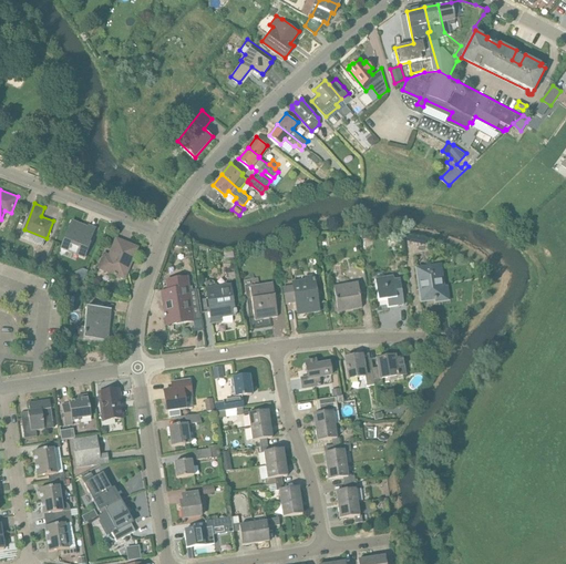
[(85,254),(96,226),(89,223),(89,225),(73,218),(62,245),(85,254)]
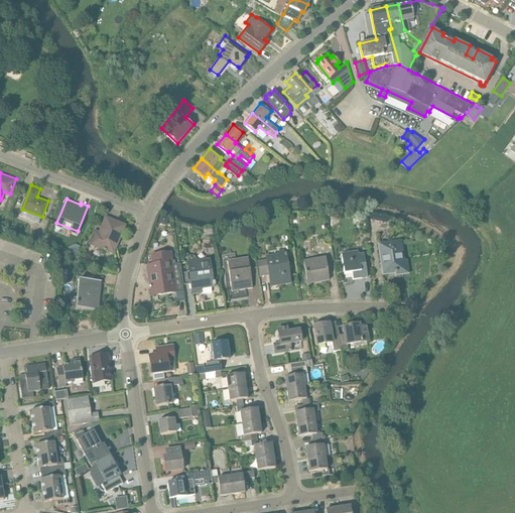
[(107,216),(100,231),(96,229),(90,242),(106,249),(107,248),(112,251),(118,238),(119,238),(125,223),(107,216)]
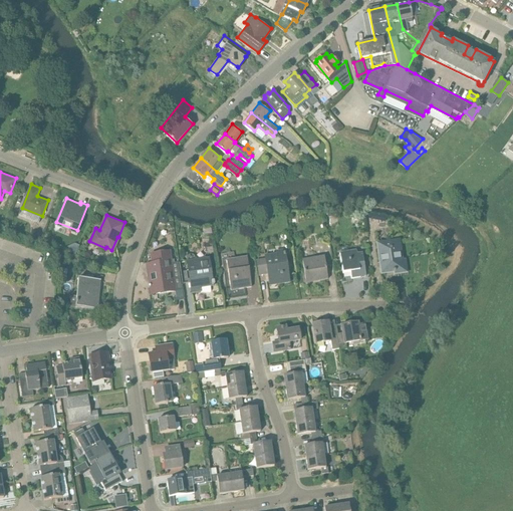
[(401,259),(404,258),(401,238),(377,242),(382,271),(397,269),(396,267),(402,267),(401,259)]
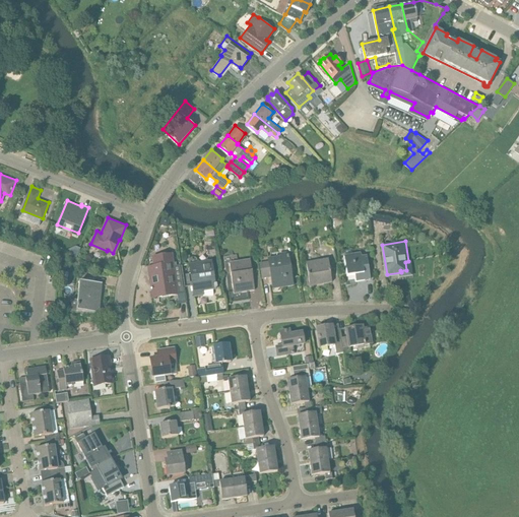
[(357,279),(371,277),(367,253),(361,255),(360,250),(344,253),(347,274),(355,273),(357,279)]
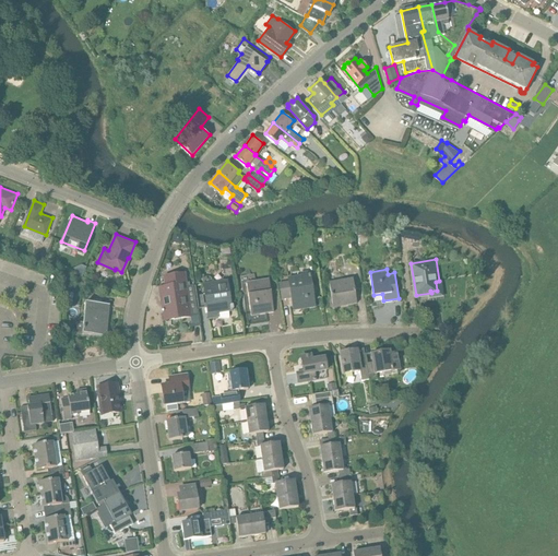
[(165,318),(191,315),(186,272),(169,274),(169,280),(166,280),(166,284),(162,285),(164,298),(163,298),(164,308),(163,308),(163,310),(164,310),(165,318)]
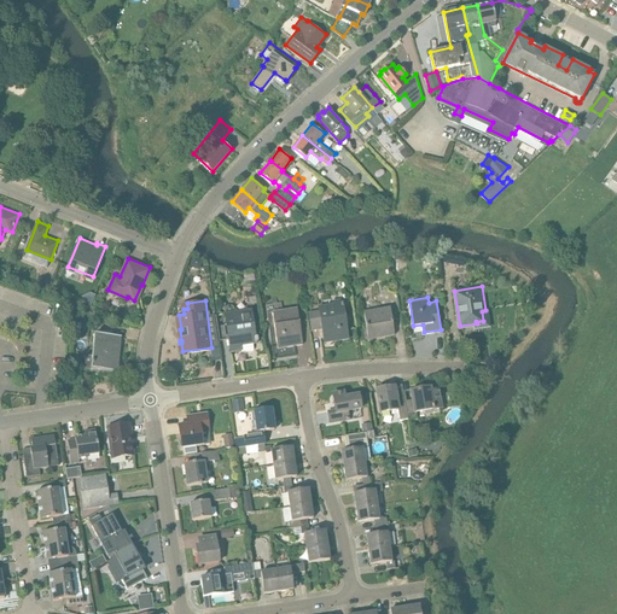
[(319,304),(319,308),(325,340),(349,337),(343,300),(319,304)]
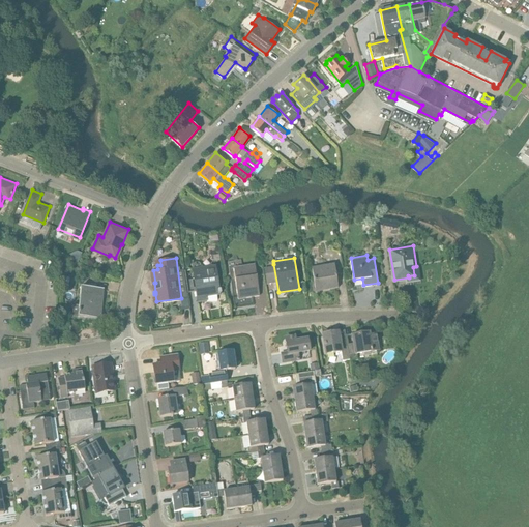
[(317,289),(339,286),(334,262),(312,266),(317,289)]
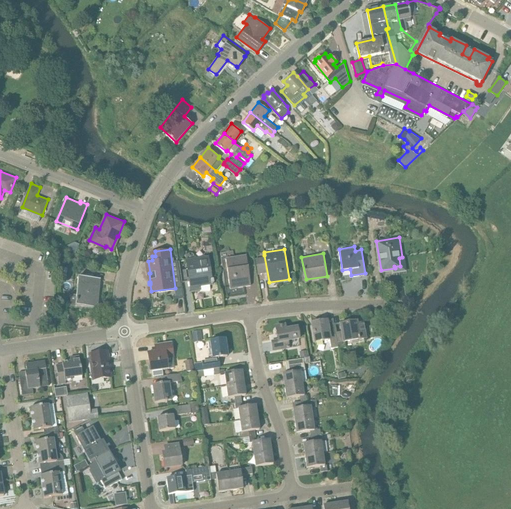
[(243,285),(251,283),(247,254),(226,258),(231,287),(231,286),(233,286),(243,284),(243,285)]
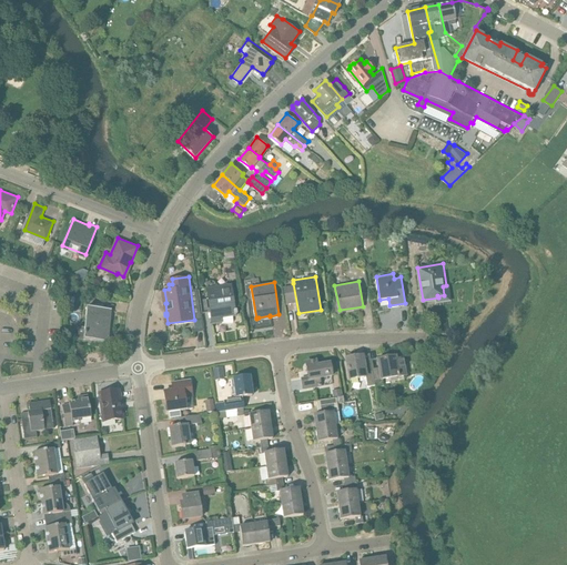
[(222,315),(238,312),(232,285),(208,290),(213,322),(223,320),(222,315)]
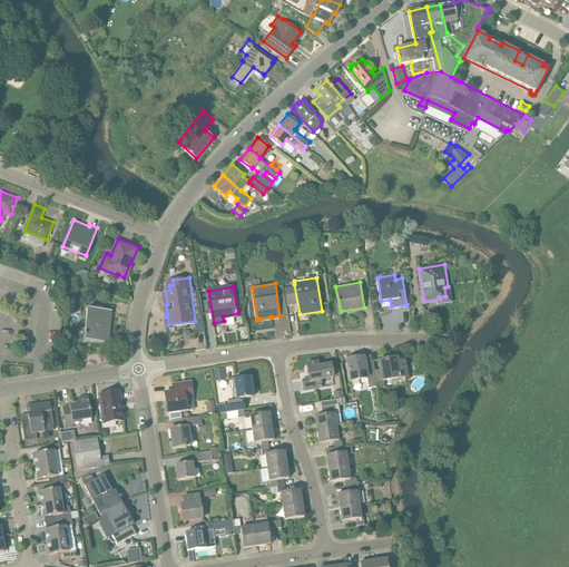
[(113,309),(87,306),(86,330),(79,329),(78,339),(89,340),(89,344),(102,344),(104,341),(110,341),(113,309)]
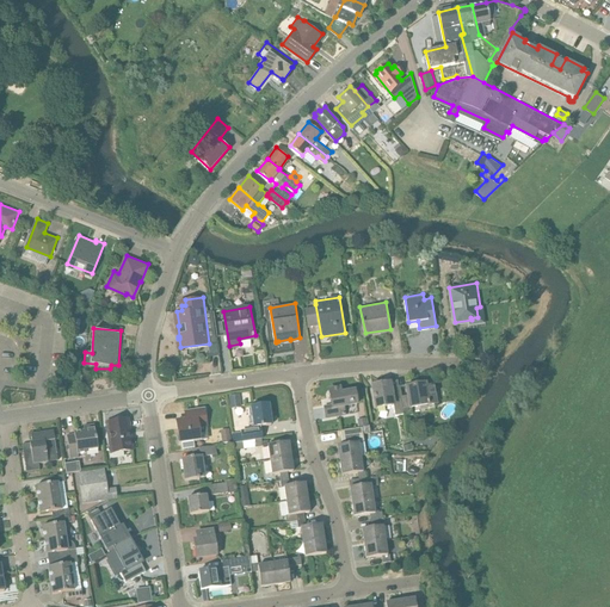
[(394,397),(394,396),(390,381),(373,384),(376,404),(394,401),(396,414),(405,412),(401,396),(394,397)]
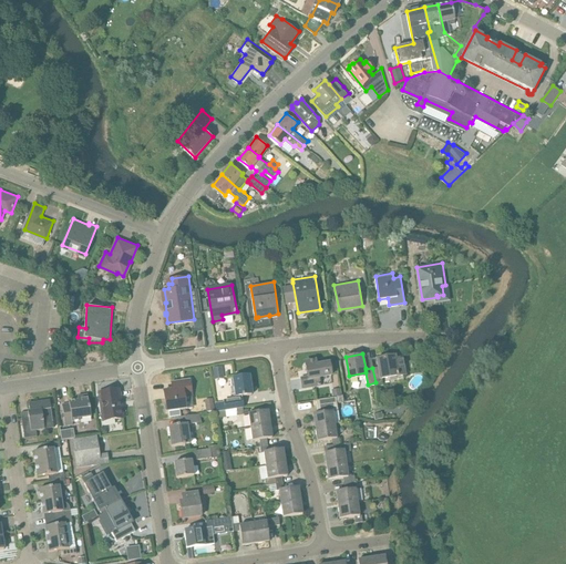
[(395,354),(378,357),(381,376),(405,371),(403,356),(397,357),(395,354)]
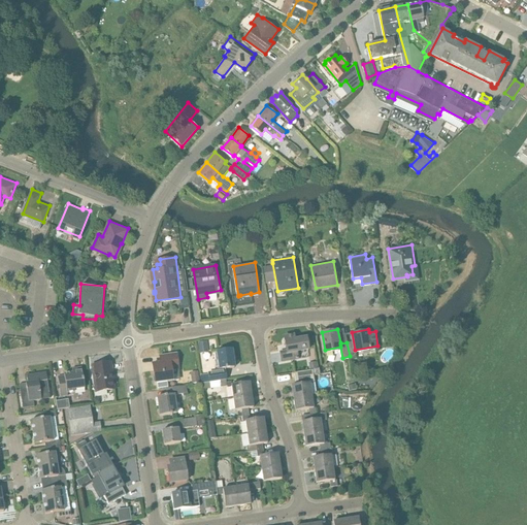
[(282,352),(283,359),(300,356),(299,349),(309,347),(307,335),(296,337),(295,333),(285,334),(288,351),(282,352)]
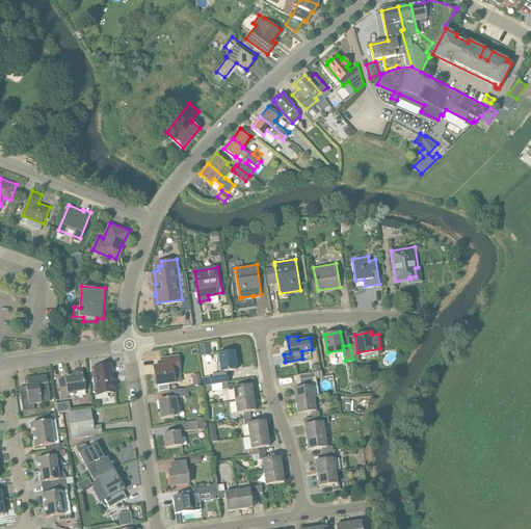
[(201,343),(204,353),(212,350),(209,341),(201,343)]
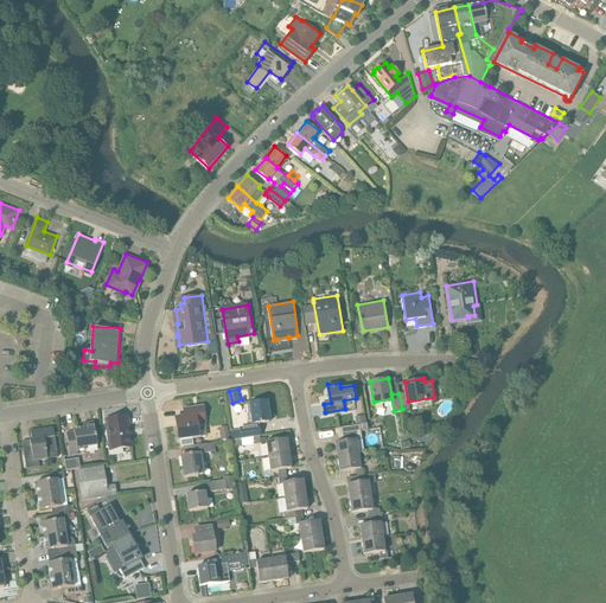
[(242,425),(242,428),(231,430),(233,438),(242,436),(261,434),(259,421),(270,419),(268,399),(250,402),(253,424),(242,425)]
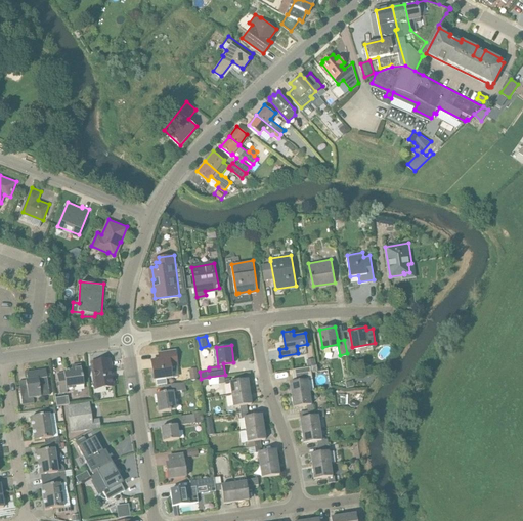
[(151,359),(155,378),(171,376),(169,360),(177,359),(175,349),(159,351),(160,358),(151,359)]
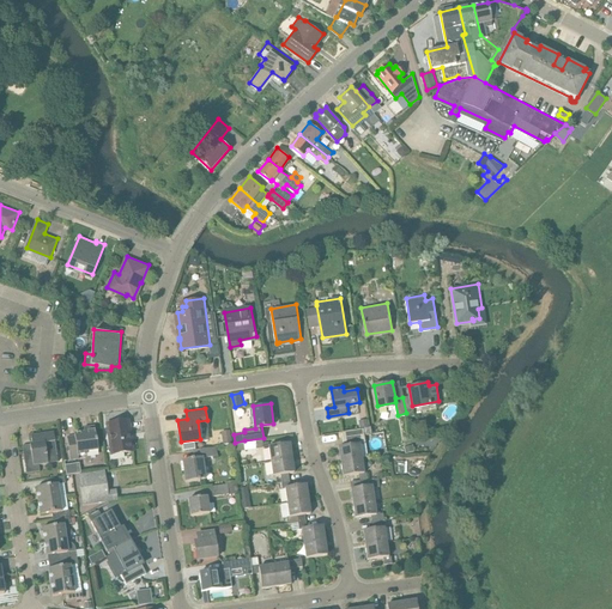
[(113,452),(134,449),(133,437),(131,438),(129,428),(131,427),(129,418),(108,421),(109,433),(113,452)]
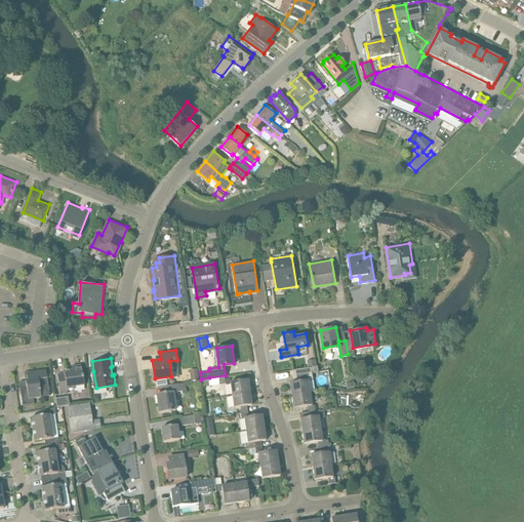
[(307,359),(309,366),(318,365),(316,358),(307,359)]
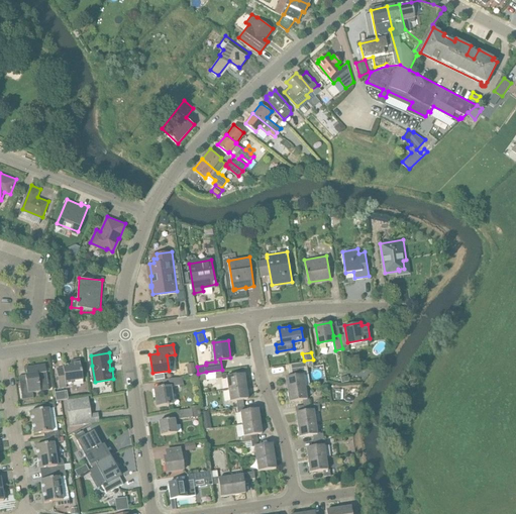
[(64,366),(57,367),(60,385),(67,384),(67,382),(74,381),(74,378),(83,377),(81,357),(80,357),(80,360),(72,361),(72,363),(64,364),(64,366)]
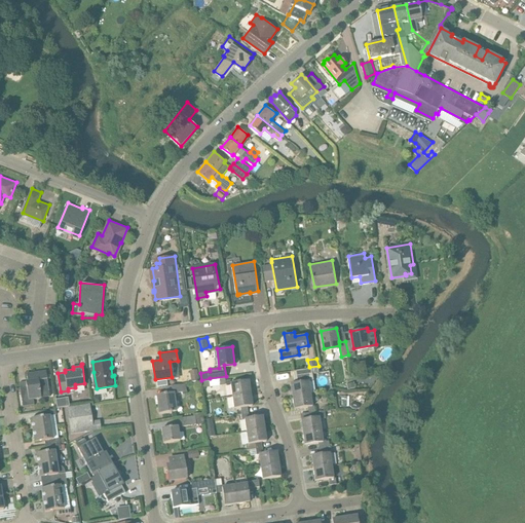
[(296,381),(291,382),(293,395),(311,391),(310,380),(314,379),(313,372),(320,371),(319,366),(309,367),(294,370),(296,381)]
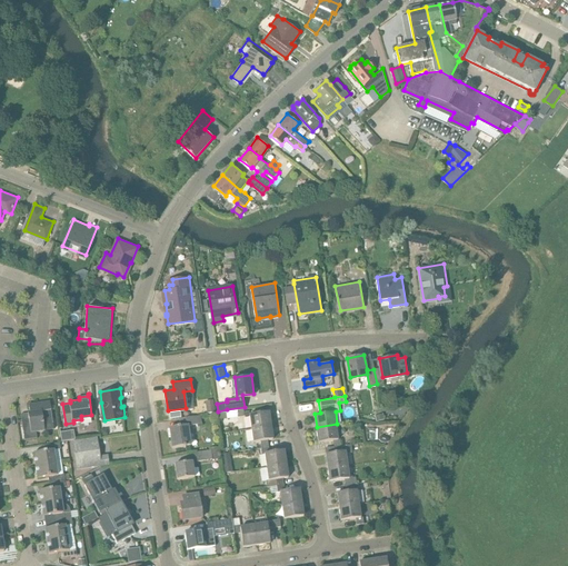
[(216,410),(213,398),(206,399),(208,411),(216,410)]
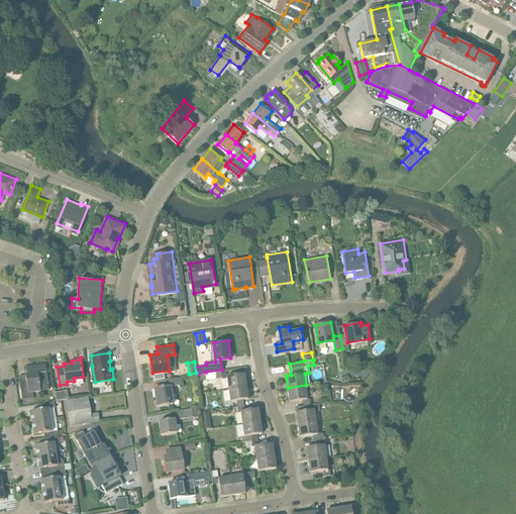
[(48,382),(45,363),(26,366),(27,373),(26,374),(26,378),(20,379),(23,397),(35,396),(34,390),(41,389),(39,383),(48,382)]
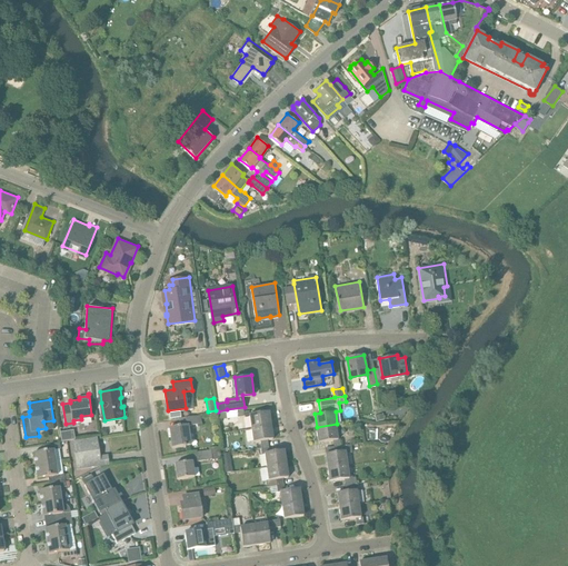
[(222,417),(228,417),(227,410),(218,411),(219,420),(222,419),(222,417)]
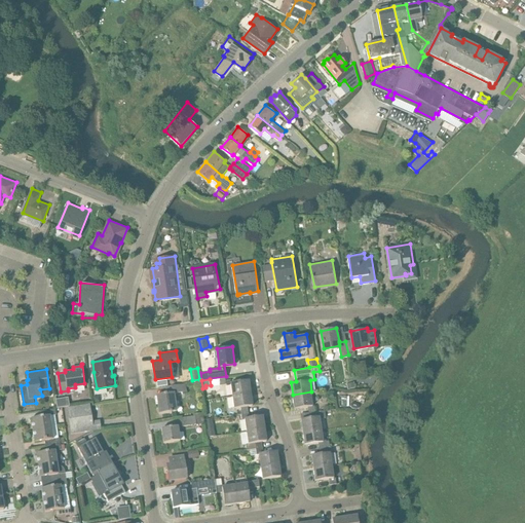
[(232,381),(233,394),(251,391),(250,379),(232,381)]
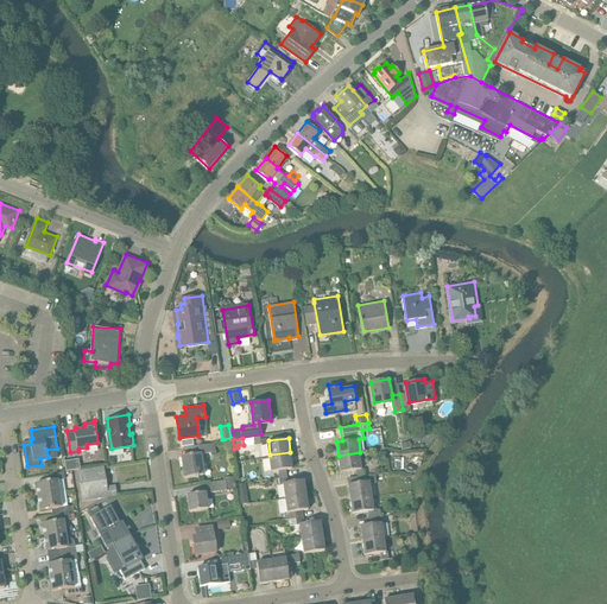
[(182,455),(185,476),(204,474),(201,451),(213,449),(212,442),(194,444),(195,452),(182,455)]
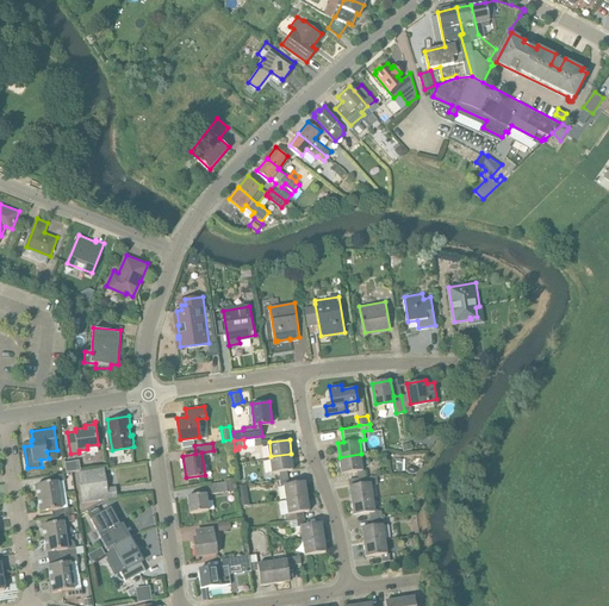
[(283,476),(289,475),(287,469),(293,468),(291,454),(271,456),(273,473),(281,470),(283,476)]
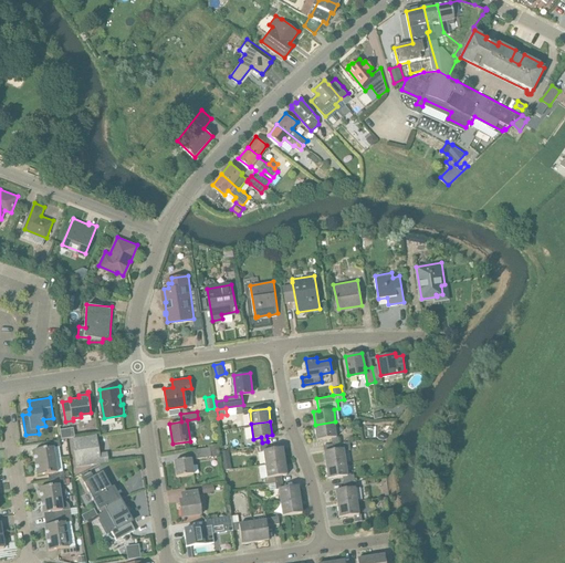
[(335,421),(315,425),(317,438),(334,436),(335,442),(341,441),(339,435),(337,435),(335,421)]
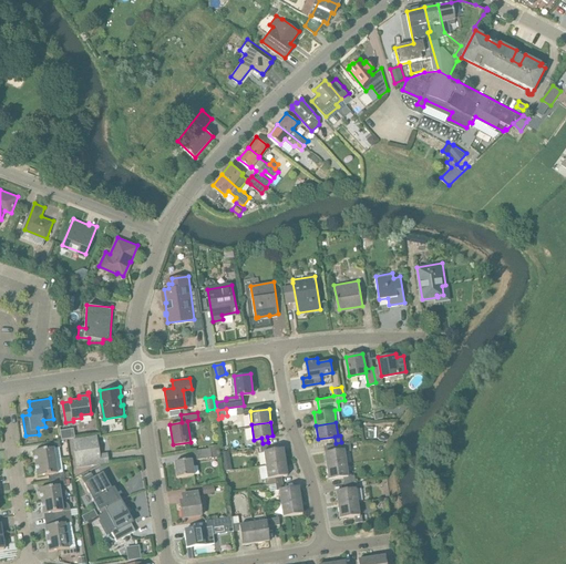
[(75,436),(74,427),(61,429),(62,438),(75,436)]
